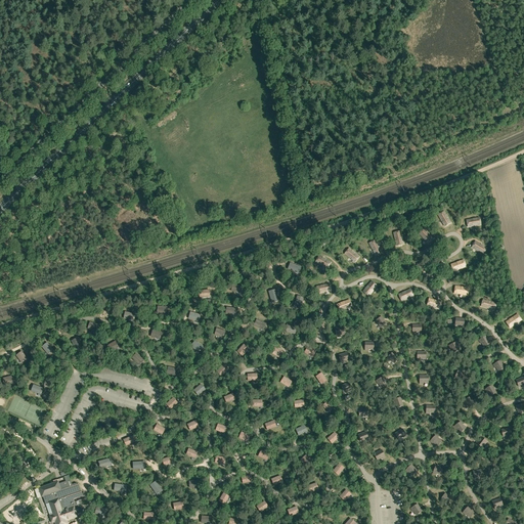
[(450,223),(444,212),(438,215),(444,226),(450,223)]
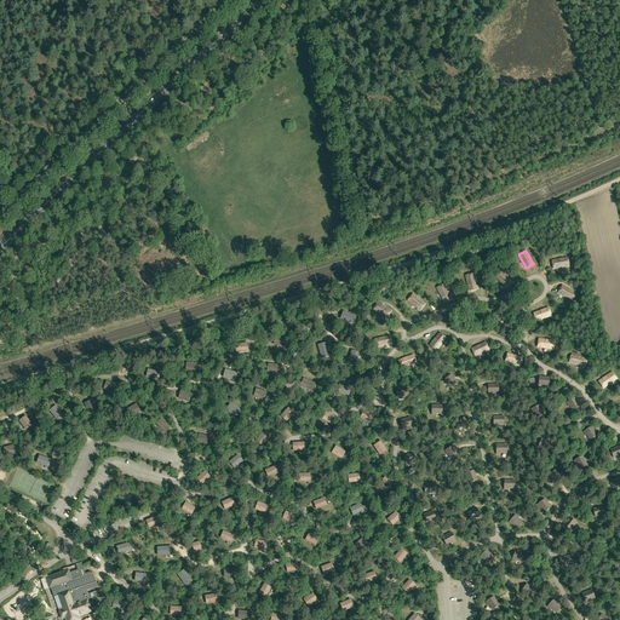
[(567,258),(552,260),(554,269),(569,265),(567,258)]
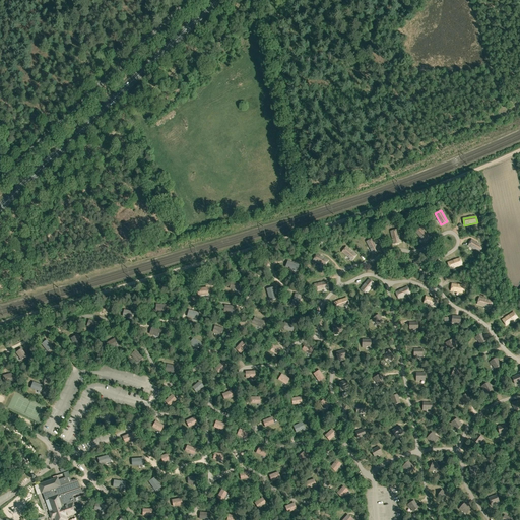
[(430,237),(420,226),(415,232),(425,241),(430,237)]
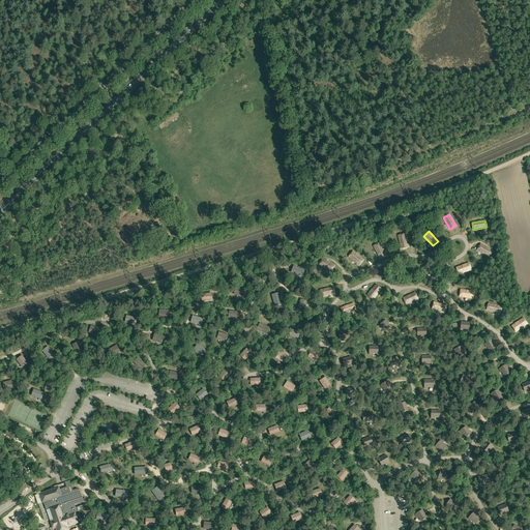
[(408,246),(405,234),(399,236),(402,248),(408,246)]
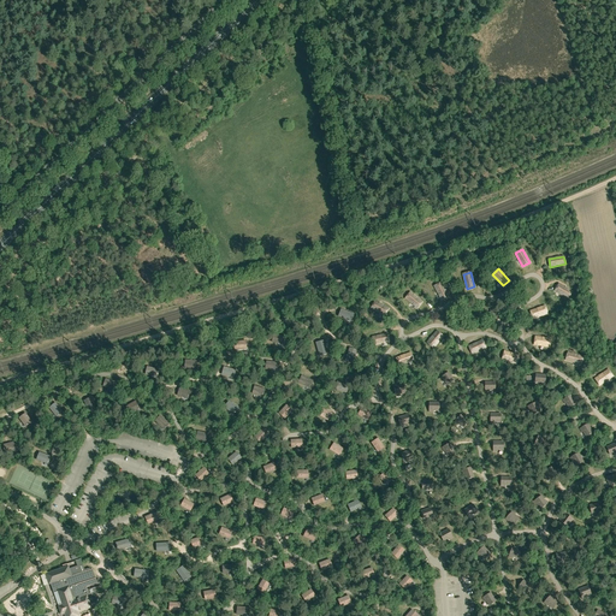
[(449,296),(442,283),(434,286),(442,300),(449,296)]
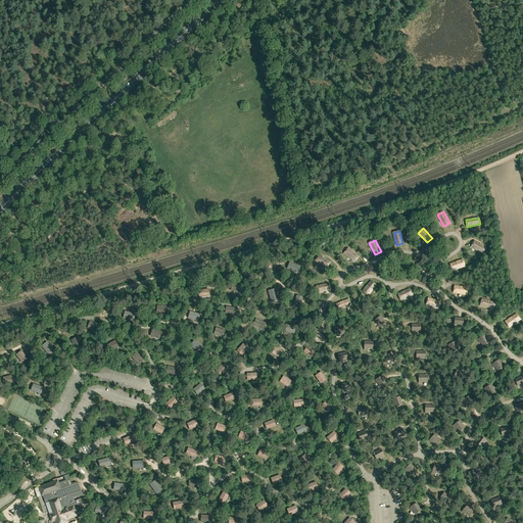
[(485,247),(474,241),(471,247),(482,253),(485,247)]
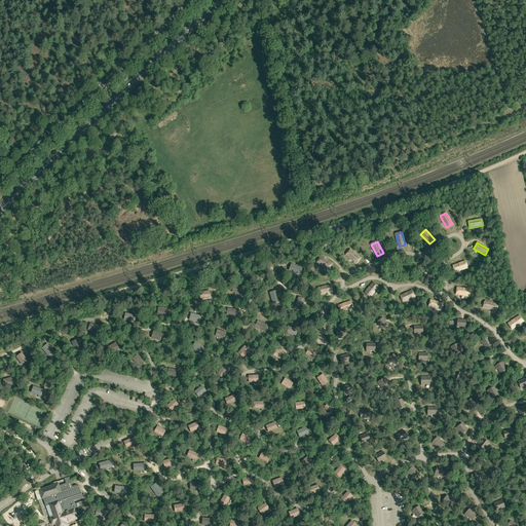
[(361,258),(350,250),(346,255),(357,263),(361,258)]
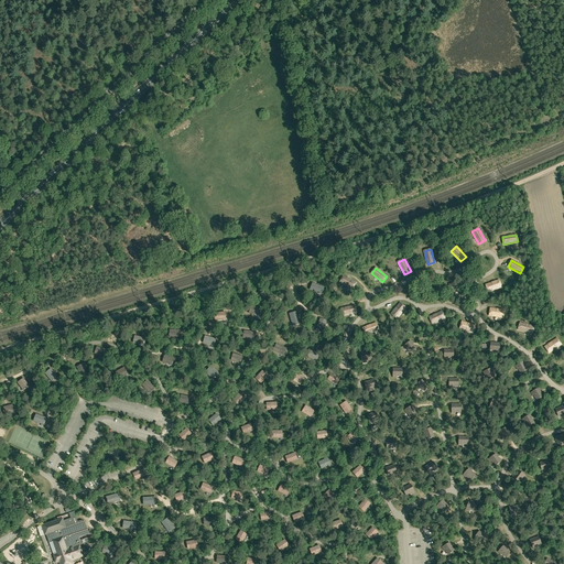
[(356,282),(344,275),(339,282),(353,289),(356,282)]
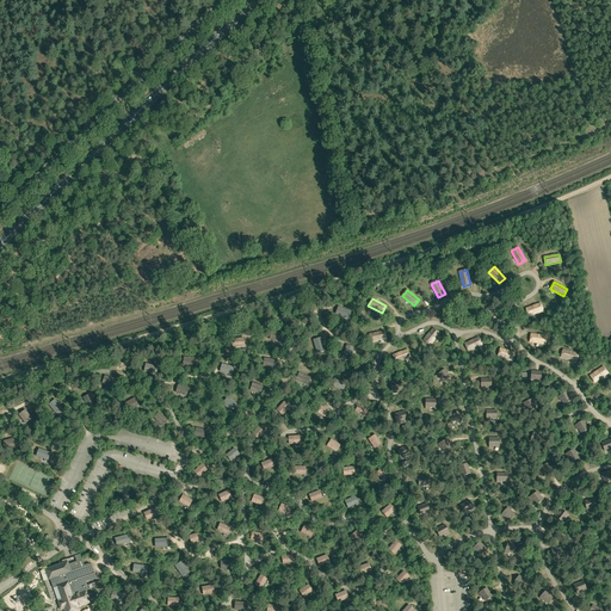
[(541,303),(526,309),(529,316),(543,310),(541,303)]
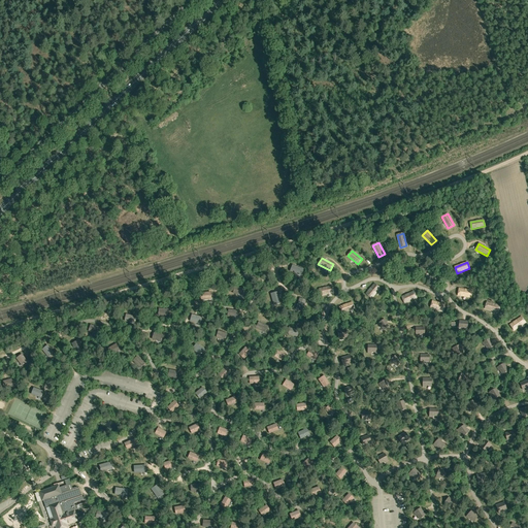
[(303,269),(293,265),(290,271),(301,275),(303,269)]
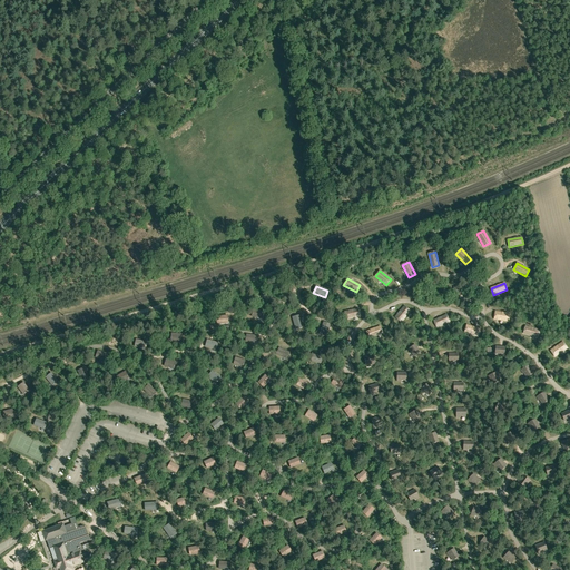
[(404,306),(395,317),(401,322),(410,311),(404,306)]
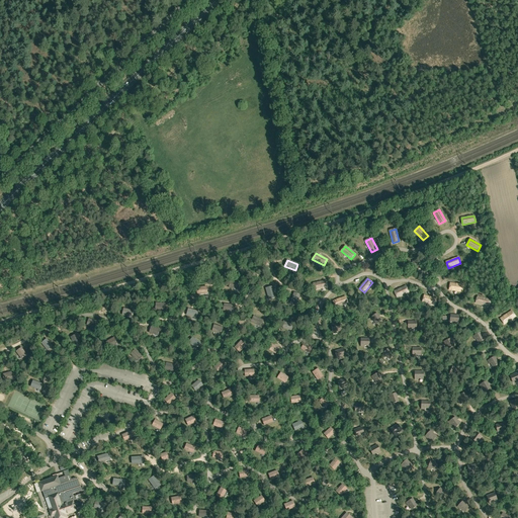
[(326,280),(313,283),(315,290),(327,287),(326,280)]
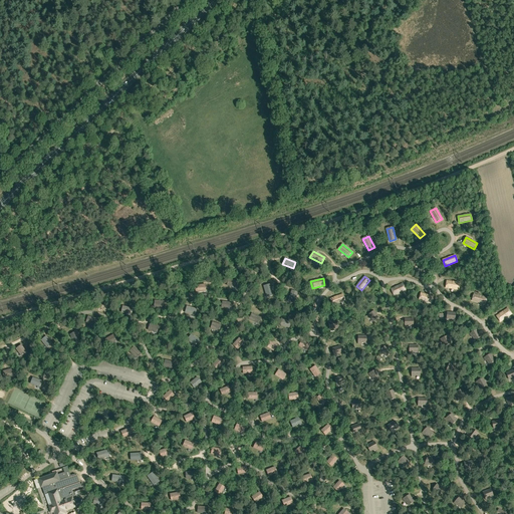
[(238,281),(228,279),(227,285),(237,287),(238,281)]
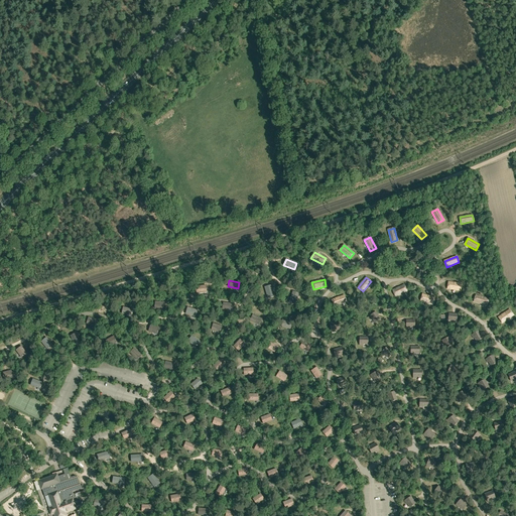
[(462,284),(448,282),(447,288),(461,290),(462,284)]
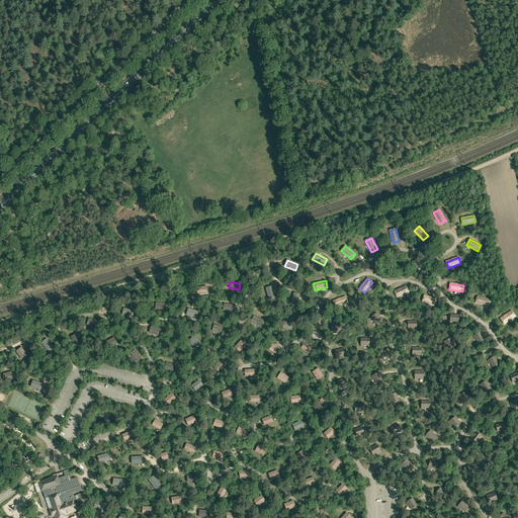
[(406,285),(394,291),(397,297),(409,292),(406,285)]
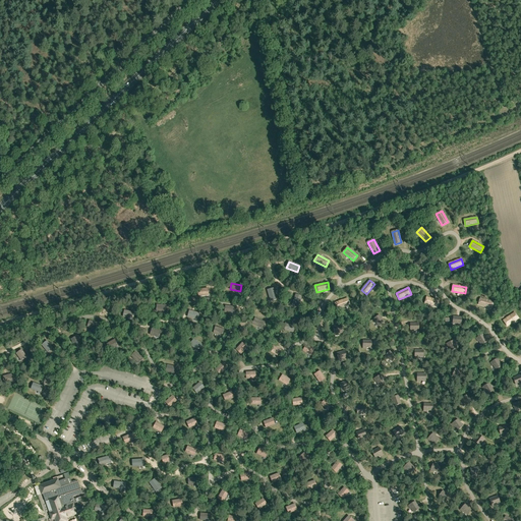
[(277,299),(274,288),(268,290),(271,301),(277,299)]
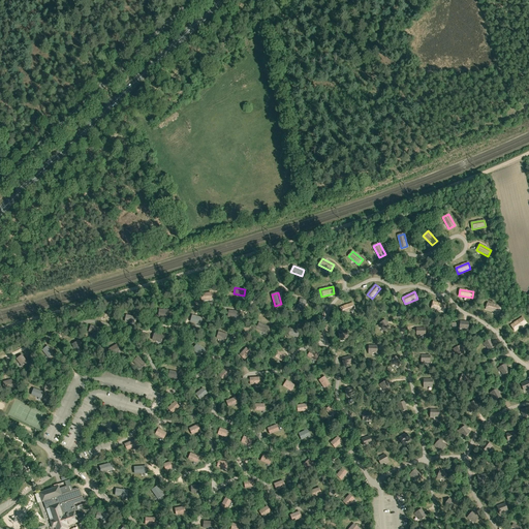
[(297,310),(303,312),(307,301),(301,299),(297,310)]
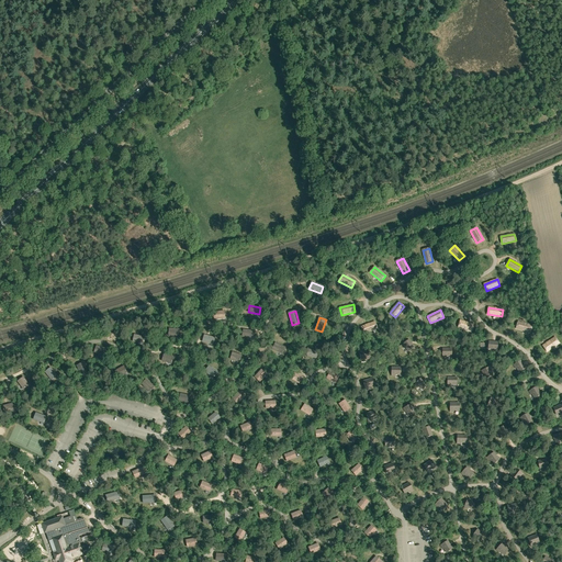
[(473,325),(460,321),(458,327),(471,332),(473,325)]
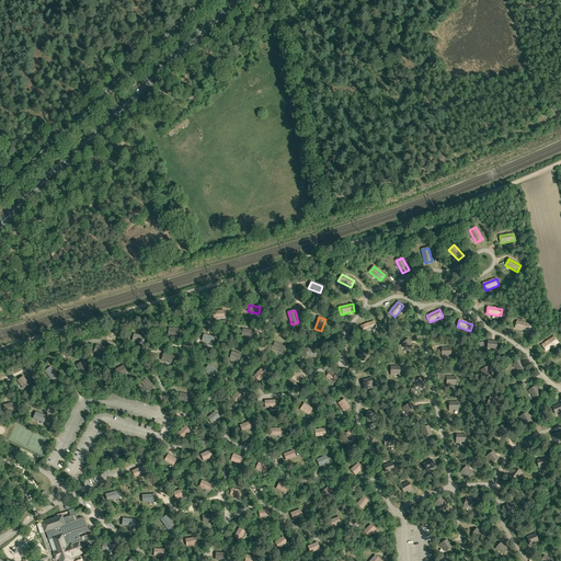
[(374,321),(361,325),(364,333),(377,328),(374,321)]
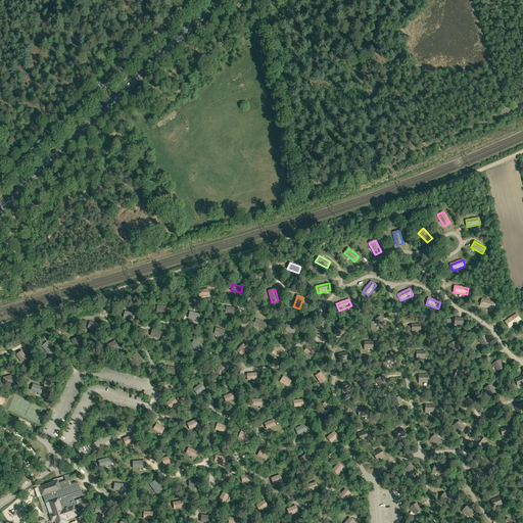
[(482,299),(480,305),(493,310),(495,302),(482,299)]
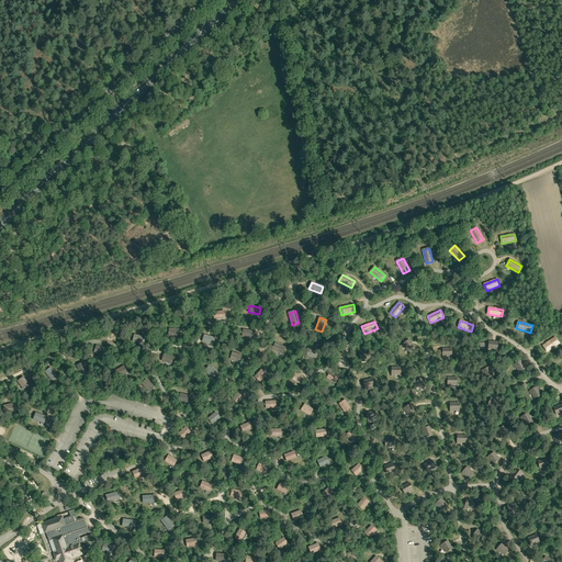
[(144,344),(145,337),(134,335),(133,341),(144,344)]
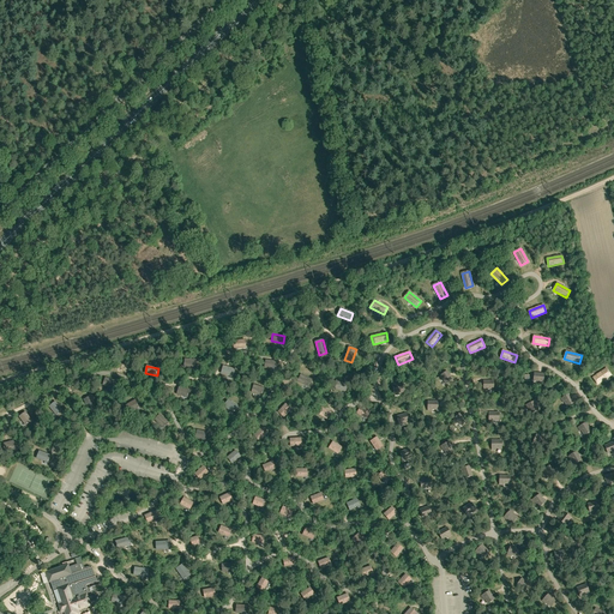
[(235,369),(223,366),(221,373),(233,377),(235,369)]
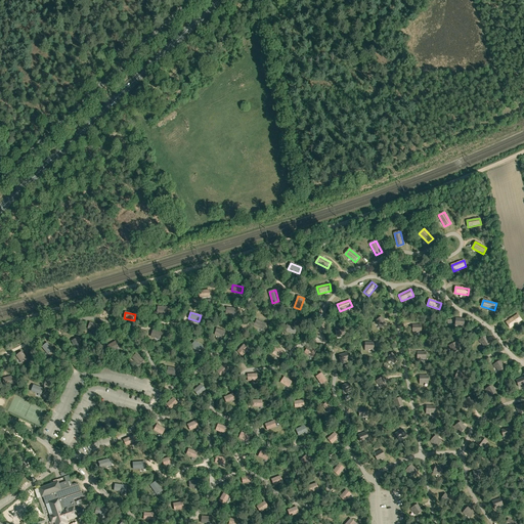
[(506,322),(510,328),(521,320),(518,314),(506,322)]
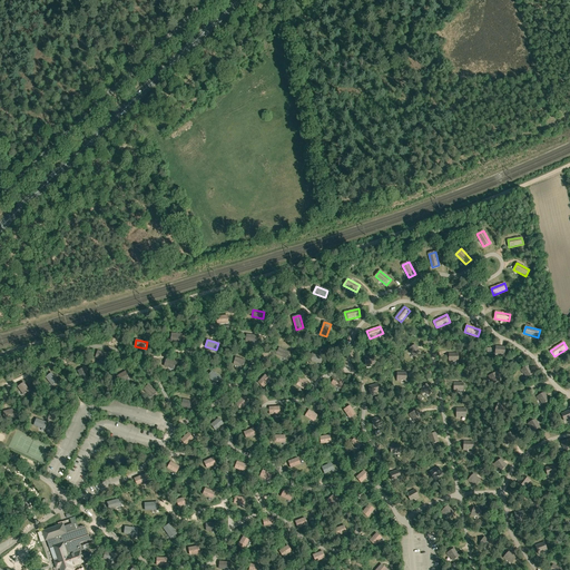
[(411,352),(414,356),(420,352),(414,344),(408,350),(410,353),(411,352)]
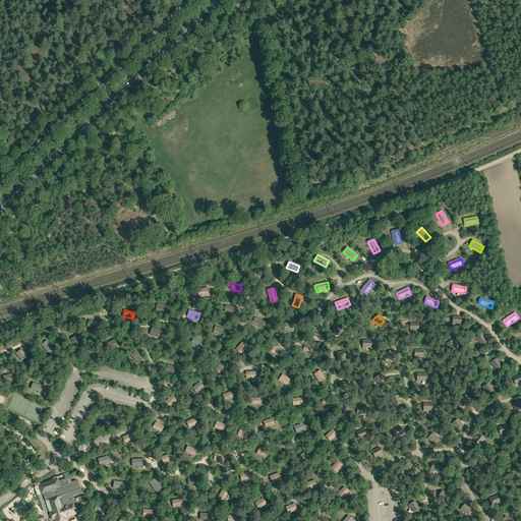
[(453,316),(453,324),(458,324),(457,325),(461,326),(462,317),(453,316)]
